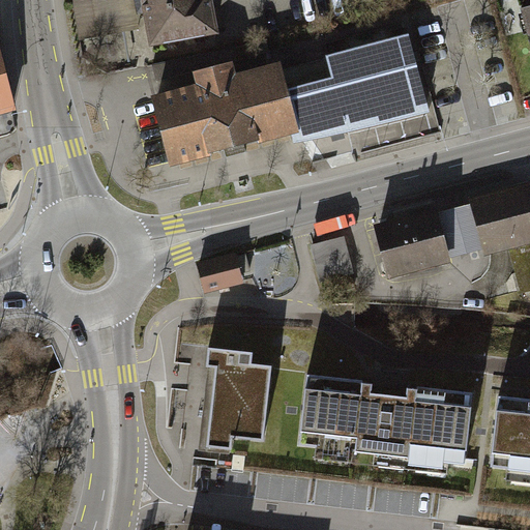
[(149,0),(158,52),(236,39),(232,16),(224,17),(221,0),(149,0)]
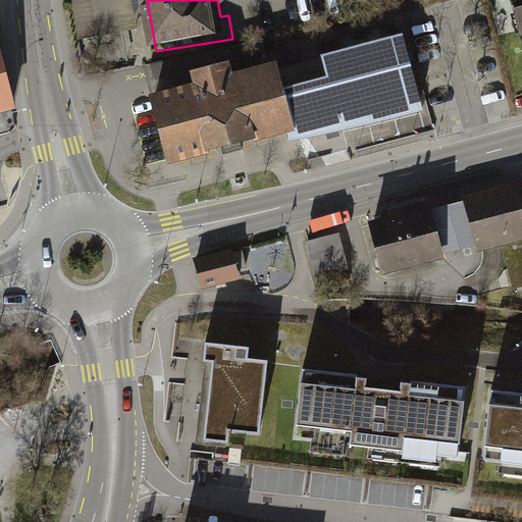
[(154,98),(170,159),(289,128),(291,137),(325,129),(326,135),(340,132),(338,126),(421,107),(403,37),(324,57),(330,79),(280,92),(273,66),(229,79),(226,66),(196,74),(199,87),(154,98)]
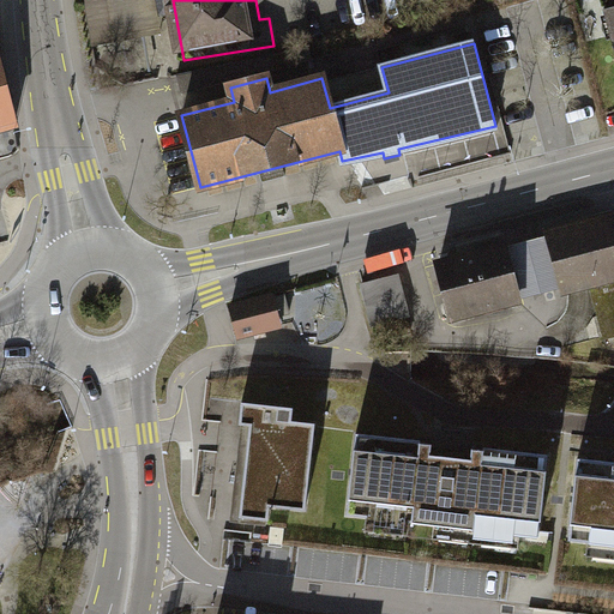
[(307,48),(176,76),(182,94),(311,59),(307,48)]
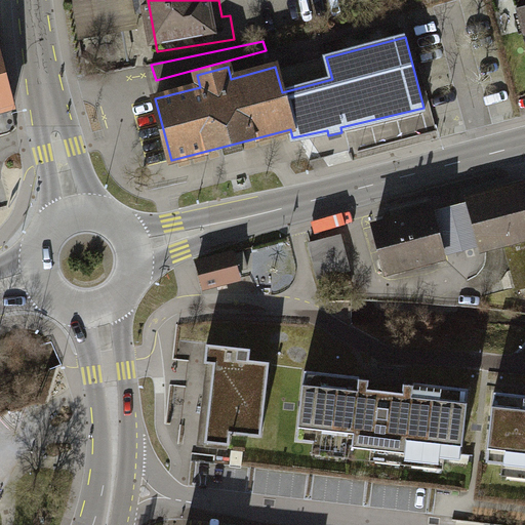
[(0,112),(14,108),(0,59),(0,112)]
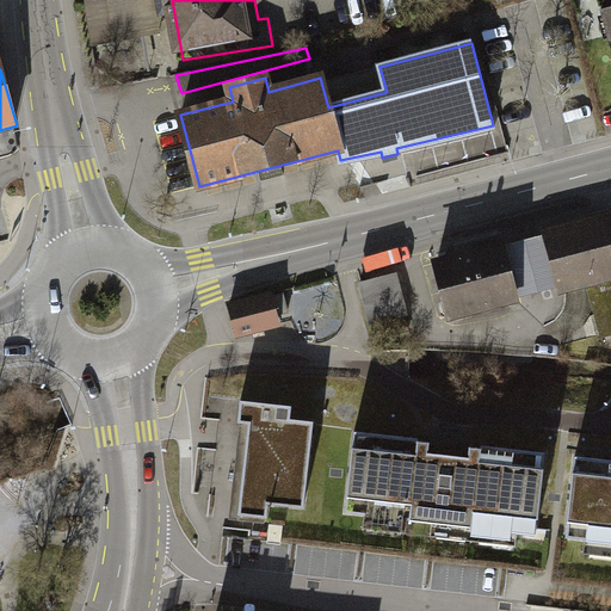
[(610,229),(608,217),(543,235),(557,289),(585,282),(610,273),(610,229)]
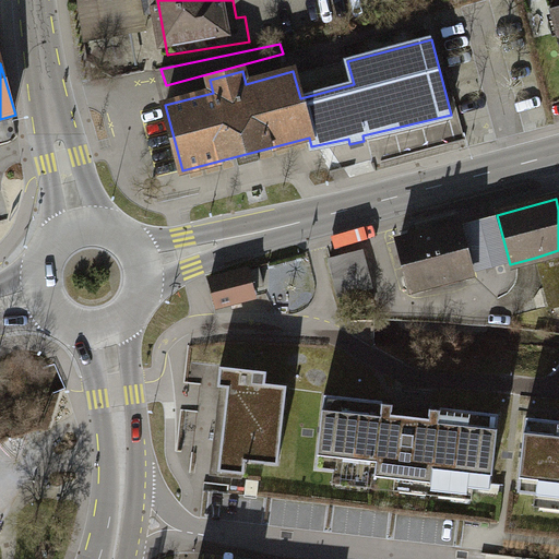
[(497,215),(456,225),(470,275),(510,264),(497,215)]
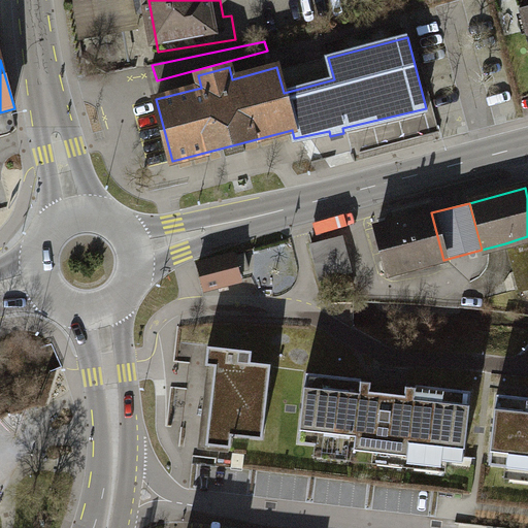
[(431,212),(375,228),(388,274),(443,260),(431,212)]
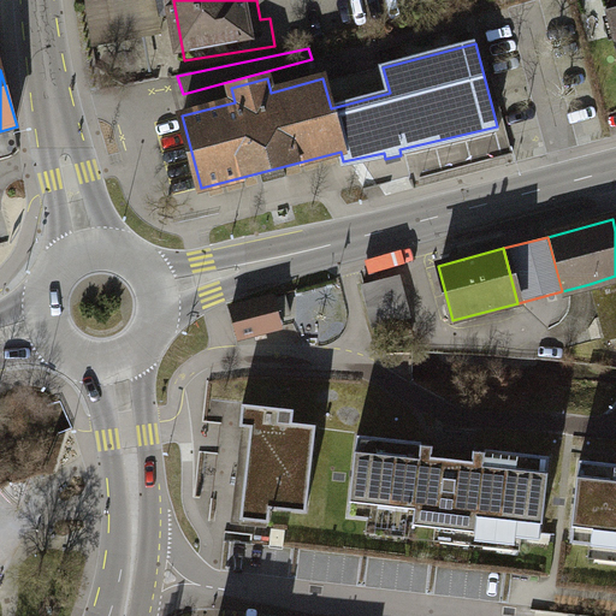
[(615,276),(590,284),(608,339),(615,337),(615,276)]
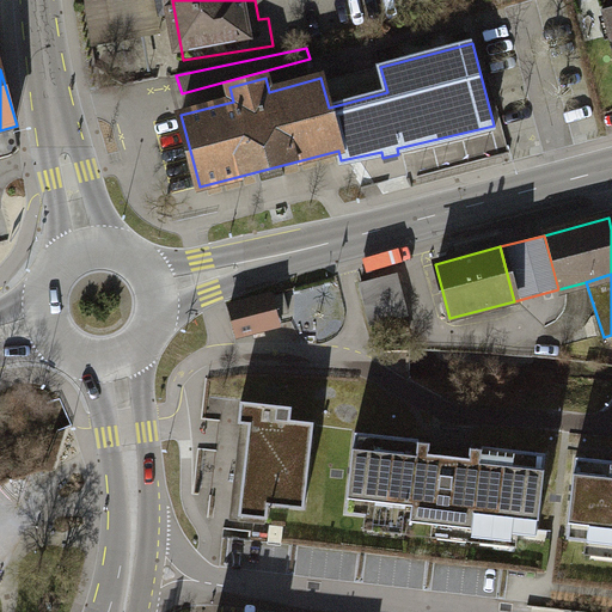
[(402,276),(360,286),(369,328),(411,317),(402,276)]
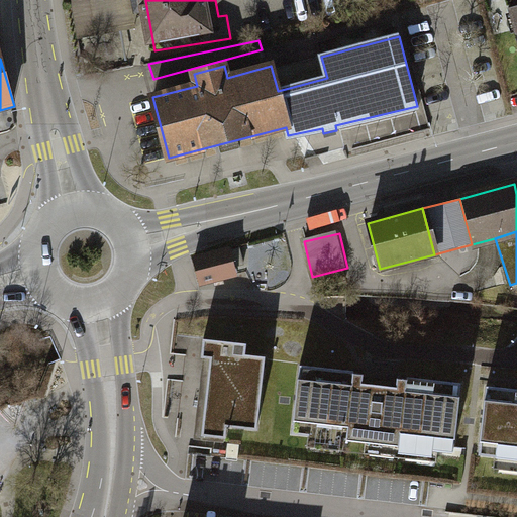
[(226,251),(195,260),(201,283),(232,275),(226,251)]
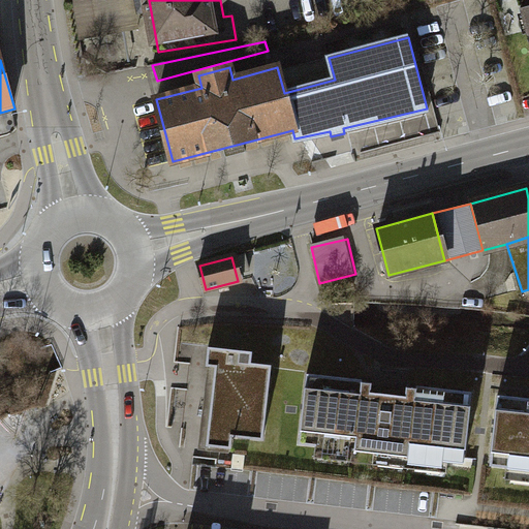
[(252,351),(208,346),(206,367),(215,367),(206,445),(231,448),(232,437),(263,440),(273,365),(251,363),(252,351)]
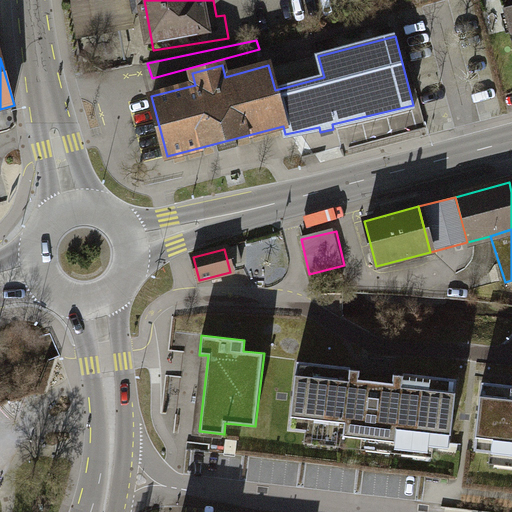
[(458,380),(297,361),(290,429),(450,447),(458,380)]
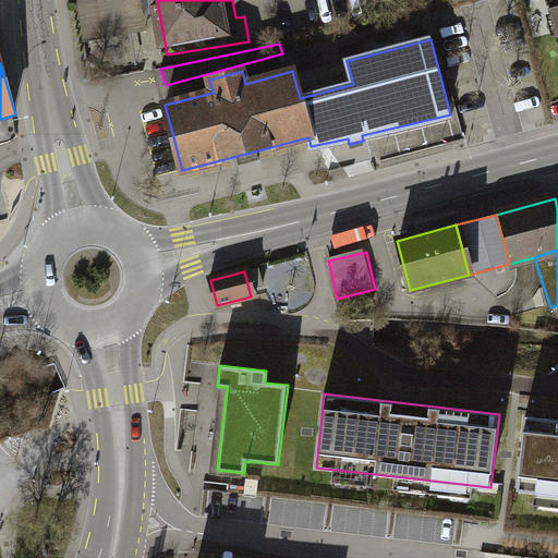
[(557,497),(557,424),(522,421),(514,493),(557,497)]
